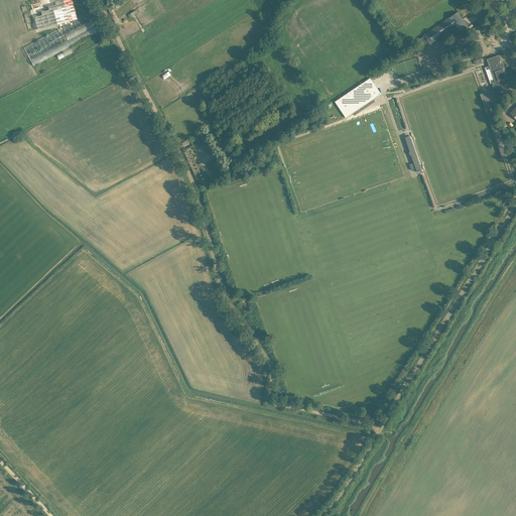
[(42,15),(34,17),(38,29),(78,19),(72,0),(59,0),(55,1),(56,4),(48,6),(49,10),(41,12),(42,15)]
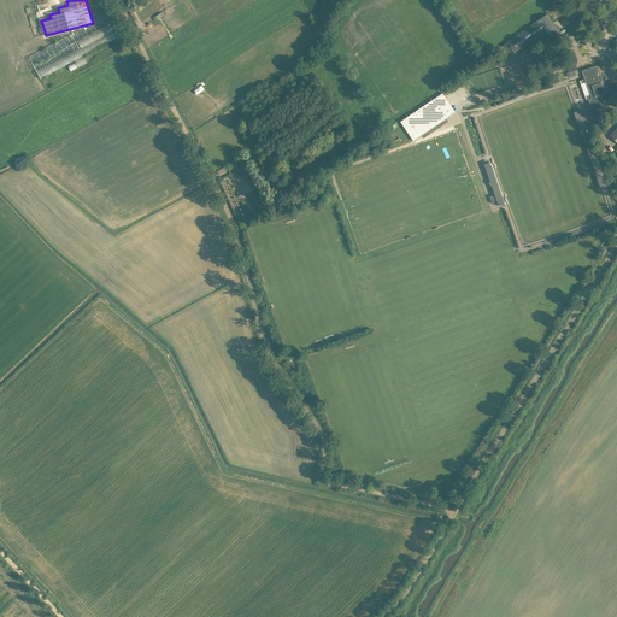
[(513,52),(518,50),(538,36),(541,42),(547,39),(548,41),(559,33),(547,15),(506,41),(513,52)]
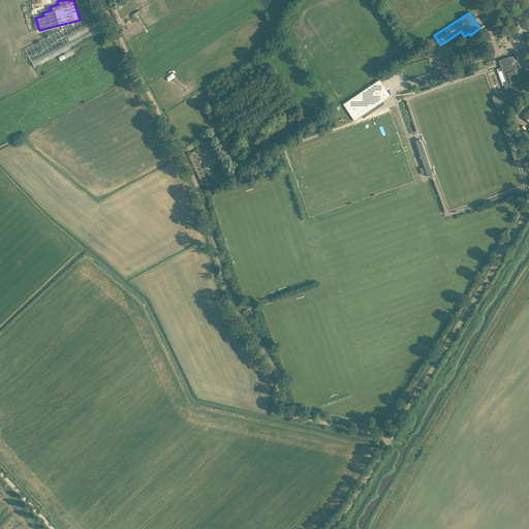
[(71,48),(100,32),(90,13),(25,49),(34,67),(64,52),(67,58),(74,54),(71,48)]
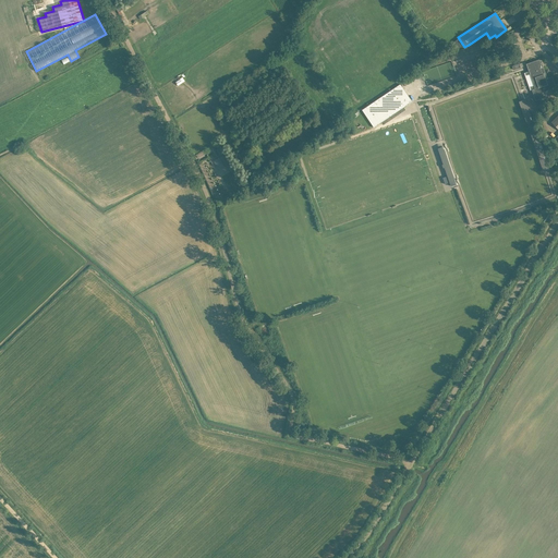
[(538,60),(526,64),(529,71),(525,72),(526,75),(530,74),(534,86),(531,86),(535,100),(557,93),(553,76),(547,79),(542,62),(540,62),(538,60)]
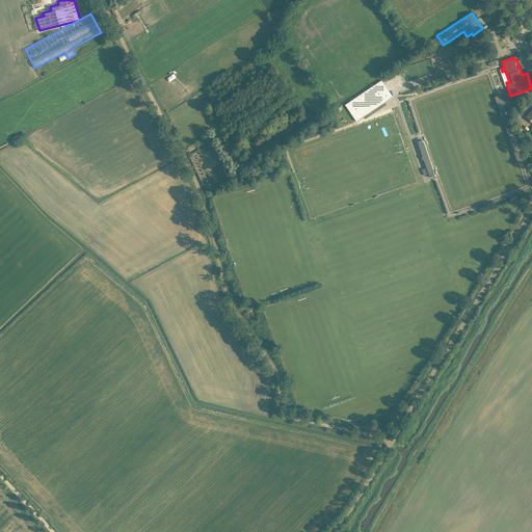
[(381,80),(345,105),(356,122),(393,97),(381,80)]
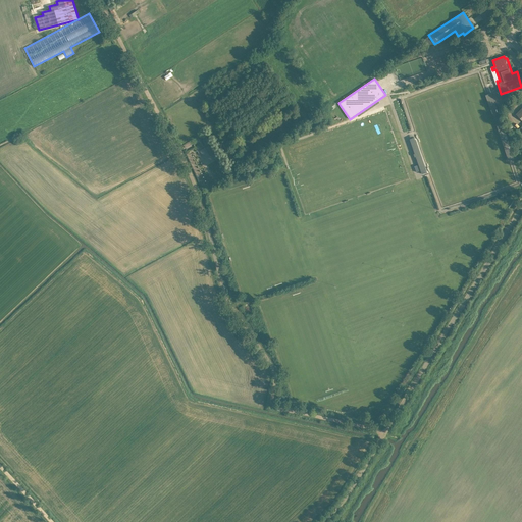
[(413,138),(409,140),(418,165),(420,171),(421,174),(426,173),(427,173),(415,138),(413,138)]
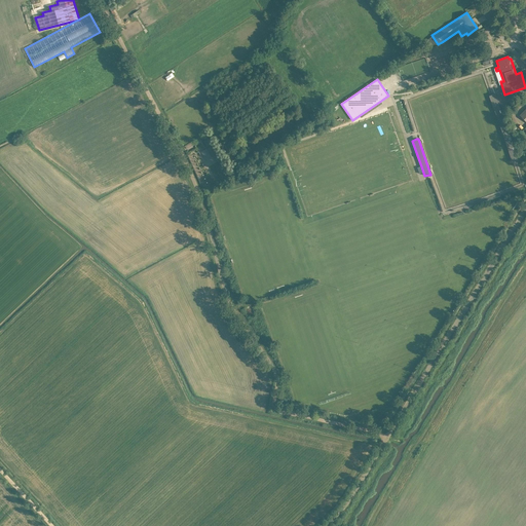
[(211,146),(204,149),(211,158),(217,155),(211,146)]
